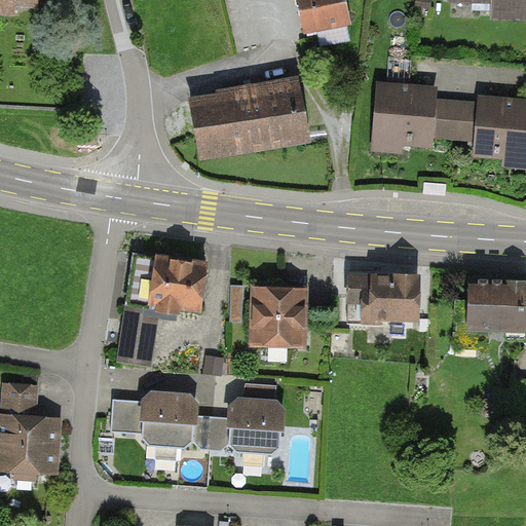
[(0,0),(0,14),(13,15),(13,6),(37,7),(37,0),(0,0)]
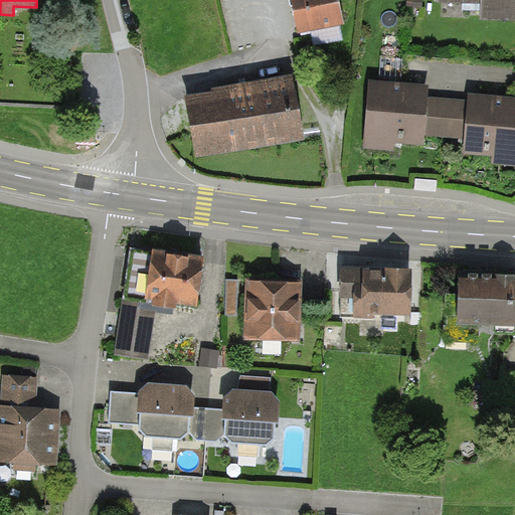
[(292,0),(300,33),(344,24),(338,0),(292,0)]
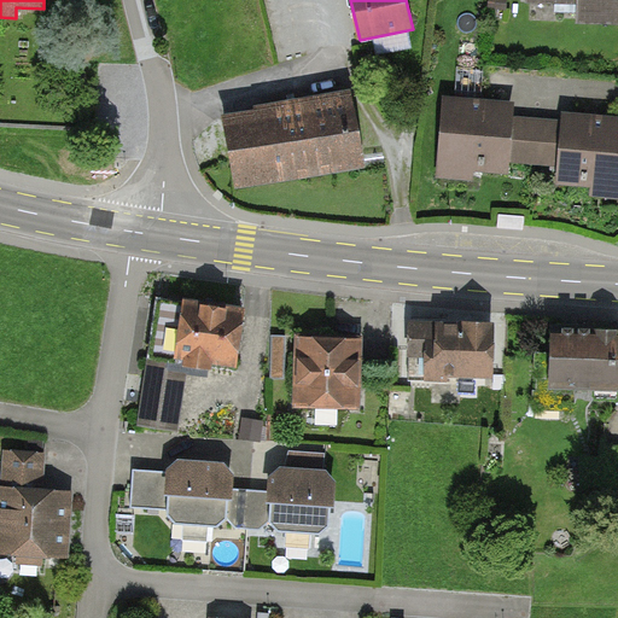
[(507,0),(489,0),(489,9),(507,10),(507,0)]
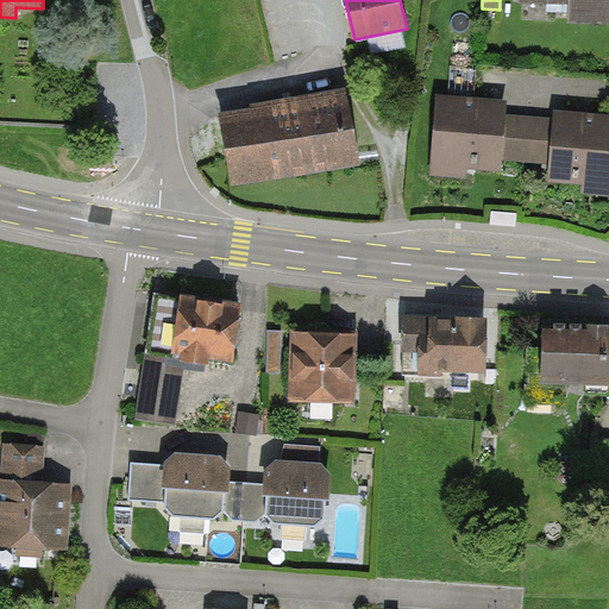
[(608,0),(520,0),(520,4),(569,5),(567,25),(608,25),(608,0)]
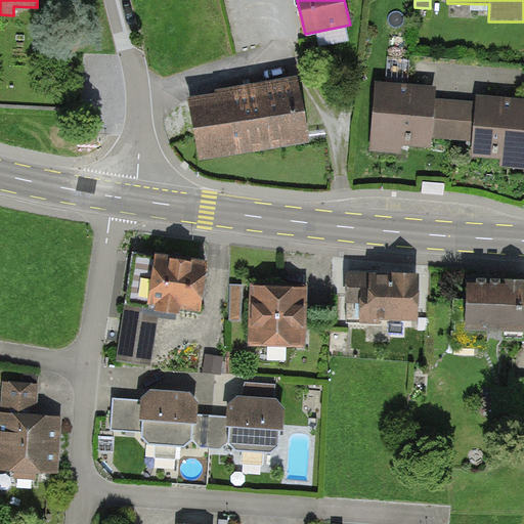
[(296,81),(188,100),(200,164),(308,143),(296,81)]
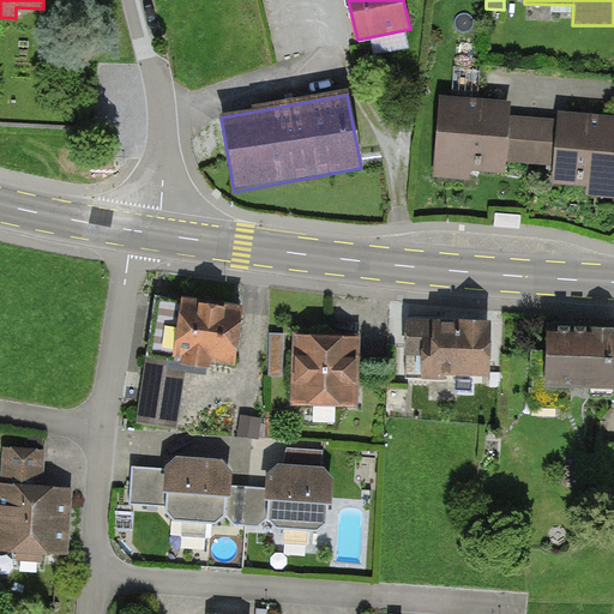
[(512,102),(440,96),(433,179),(470,182),(471,172),(505,174),(506,162),(511,116),(512,102)]
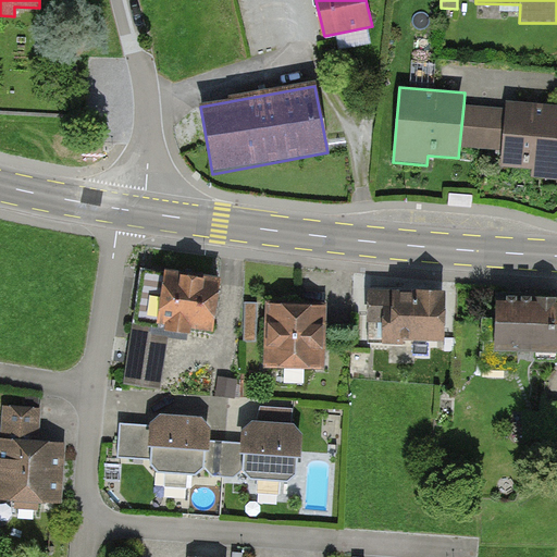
[(556,106),(507,101),(506,109),(503,150),(500,165),(532,169),(532,177),(556,180),(556,106)]
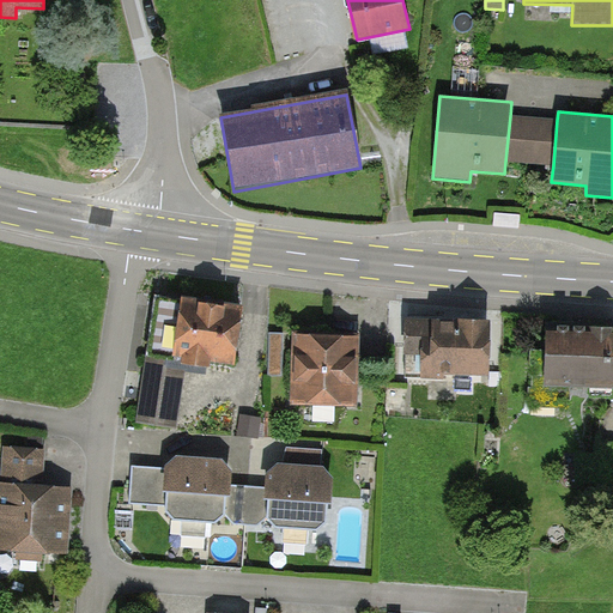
[(557,120),(510,116),(505,162),(553,165),(557,120)]
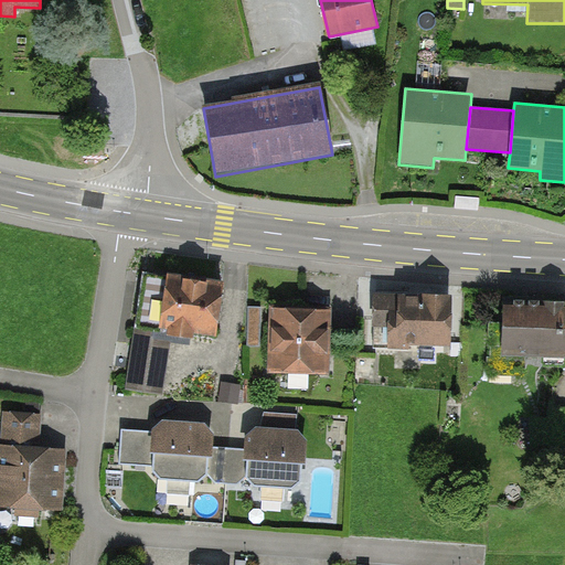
[(480,199),(457,196),(456,209),(479,211),(480,199)]
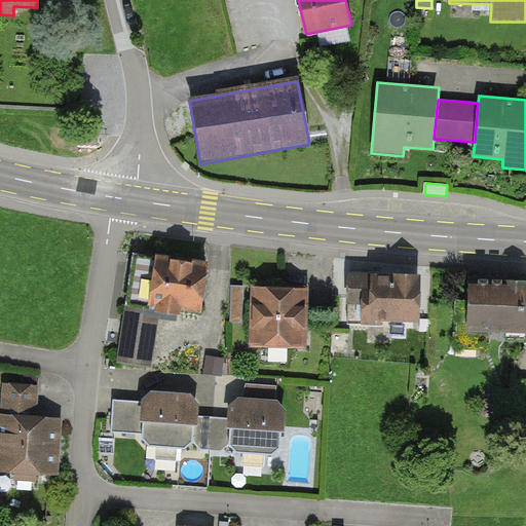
[(135,255),(126,304),(160,309),(199,315),(207,266),(135,255)]
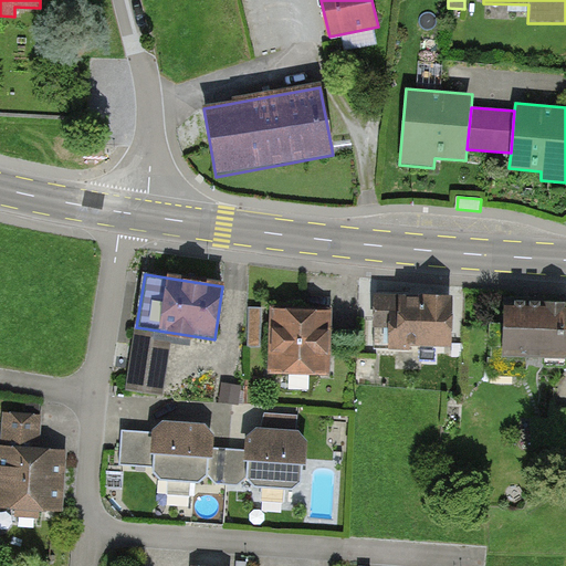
[(451,296),(377,295),(376,347),(451,347),(451,296)]
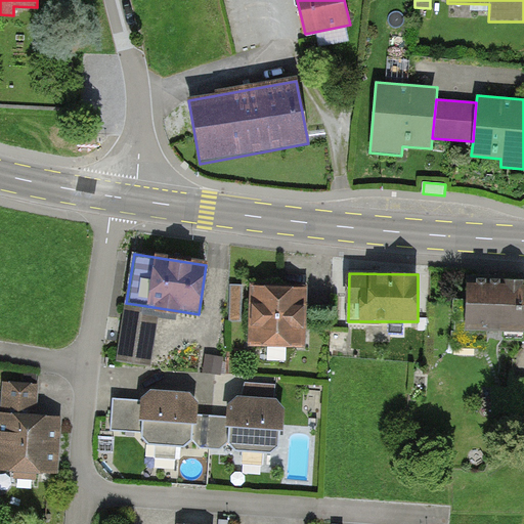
[(523,286),(467,285),(466,329),(523,331),(523,286)]
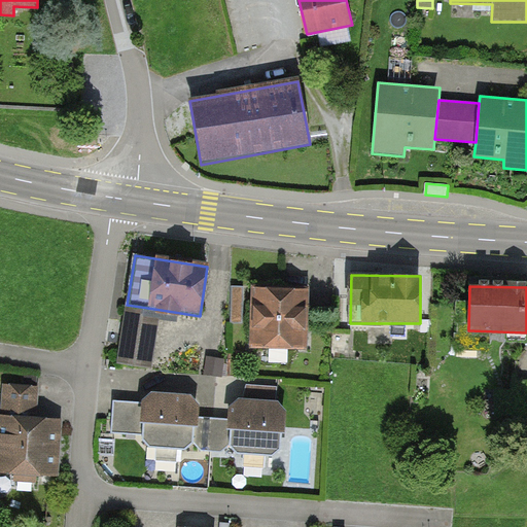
[(244,289),(233,288),(232,324),(242,324),(244,289)]
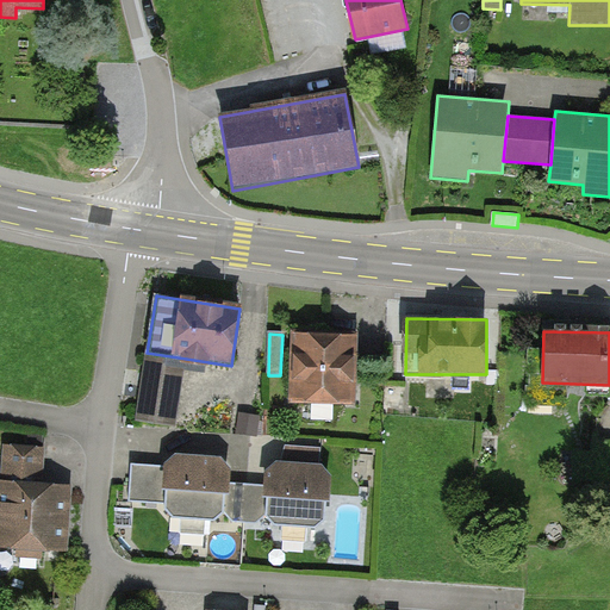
[(358,335),(292,334),(290,400),(355,403),(358,335)]
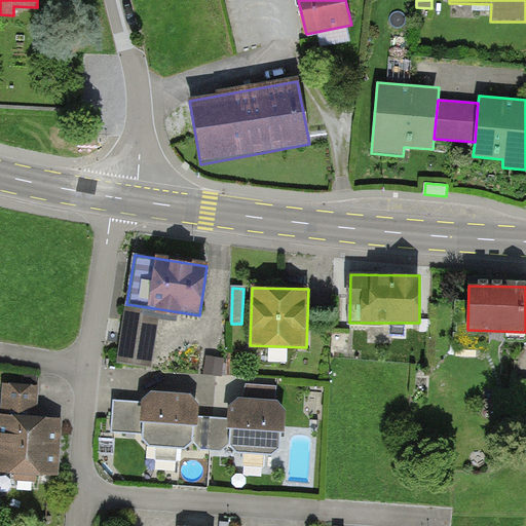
[(160,309),(126,304),(118,362),(152,366),(160,309)]
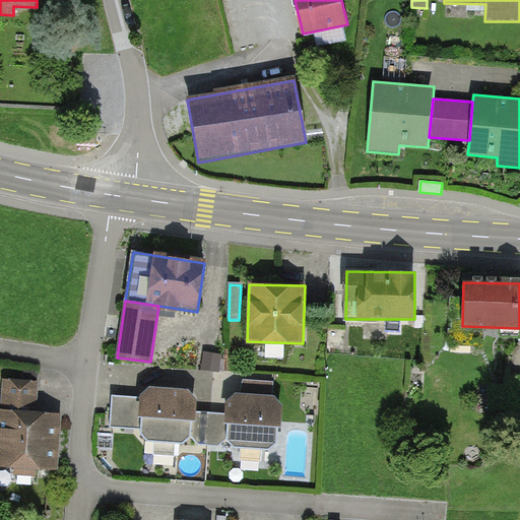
[(221,355),(206,353),(204,371),(219,372),(221,355)]
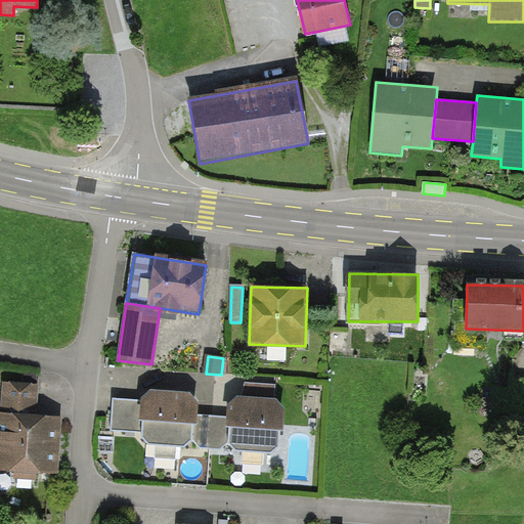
[(39,385),(4,382),(0,426),(0,468),(56,474),(61,417),(37,415),(39,385)]
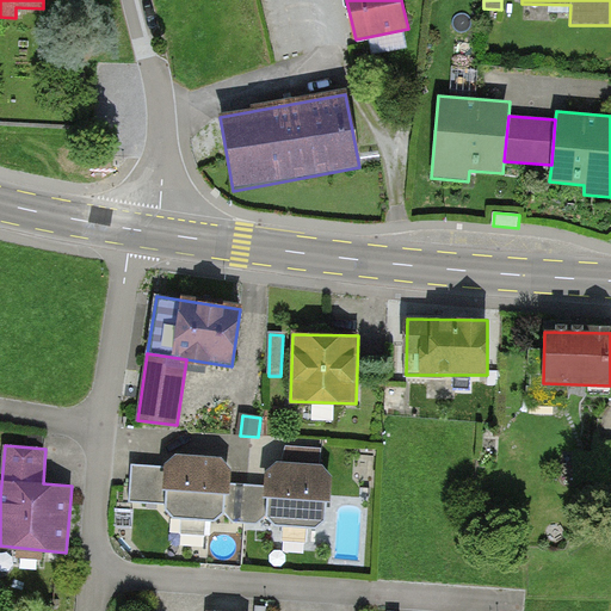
[(279,466),(319,468),(321,449),(287,446),(283,456),(279,466)]
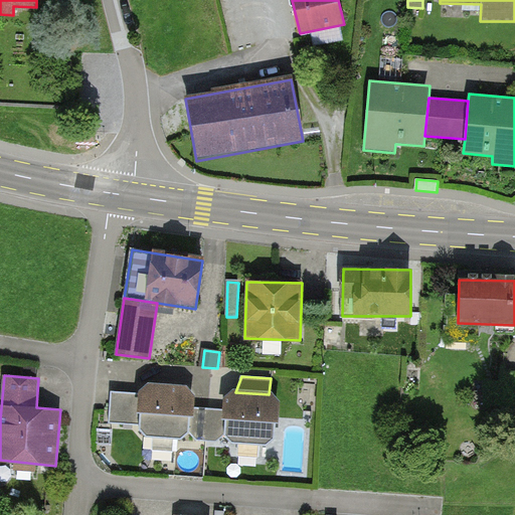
[(141,424),(141,431),(147,437),(181,440),(189,433),(190,408),(192,394),(185,388),(150,386),(143,394),(141,424)]
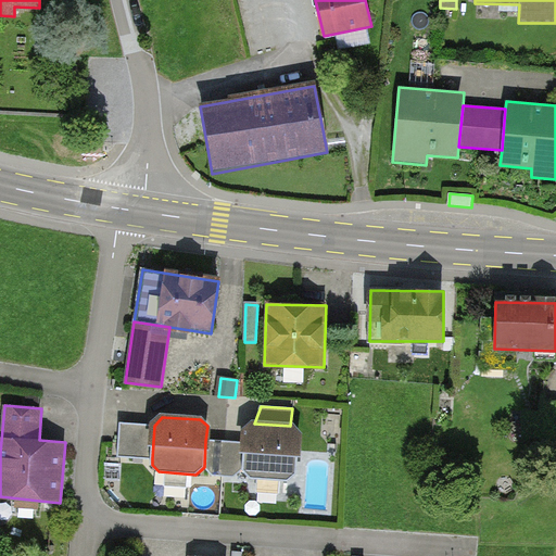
[(154,426),(137,425),(121,424),(118,456),(152,458),(154,426)]
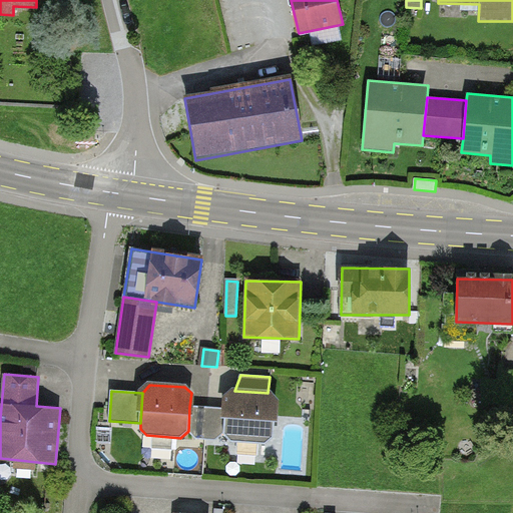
[(234,391),(227,397),(226,409),(223,434),(231,442),(265,444),(274,437),(276,400),(269,393),(268,393),(234,391)]
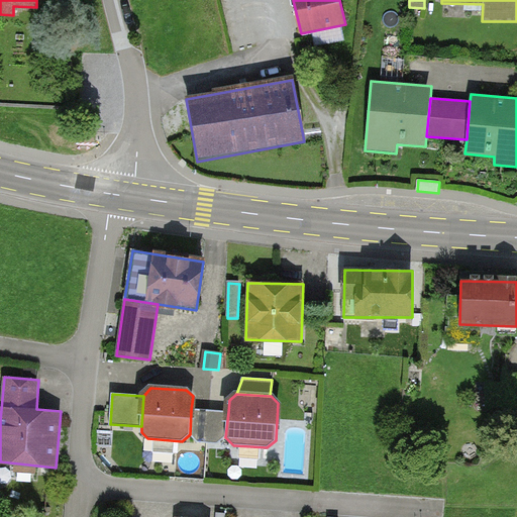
[(209,411),(191,410),(190,434),(198,442),(207,443),(218,444),(225,437),(228,412),(209,411)]
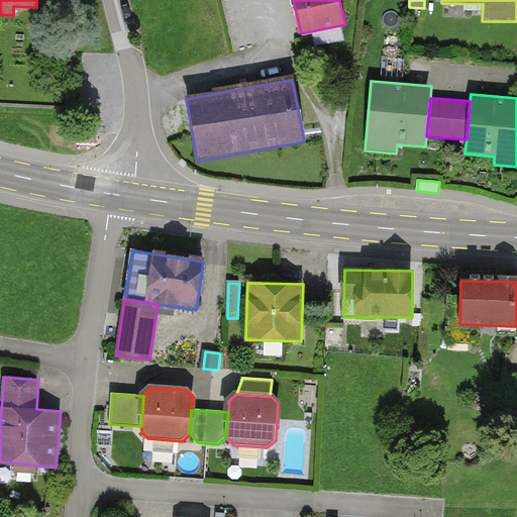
All buildings are outlined.
